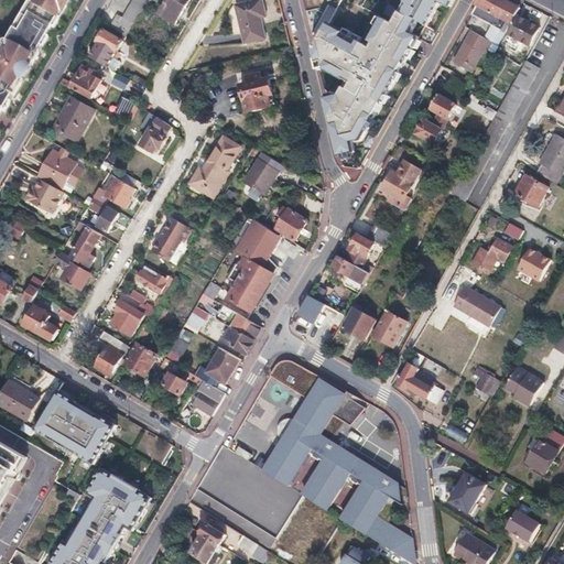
[(0,108),(2,110),(4,111),(11,100),(9,99),(11,95),(13,96),(40,52),(36,50),(40,45),(42,46),(47,36),(45,35),(51,26),(53,28),(58,18),(56,17),(60,11),(62,12),(68,0),(26,0),(28,0),(29,1),(7,41),(2,42),(0,40),(0,108)]
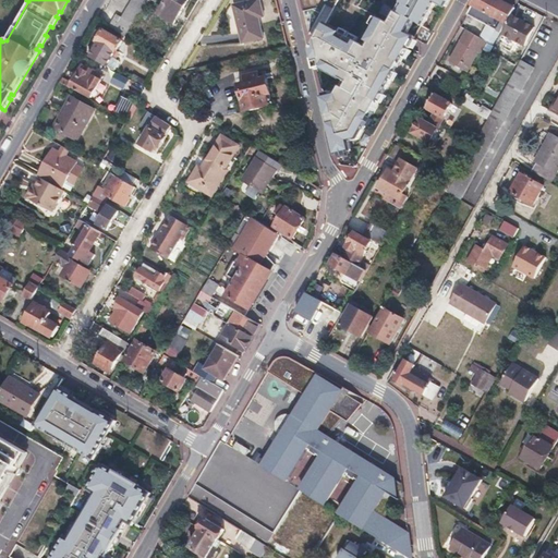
[(128,0),(119,16),(113,13),(106,25),(124,36),(126,37),(148,0),(128,0)]
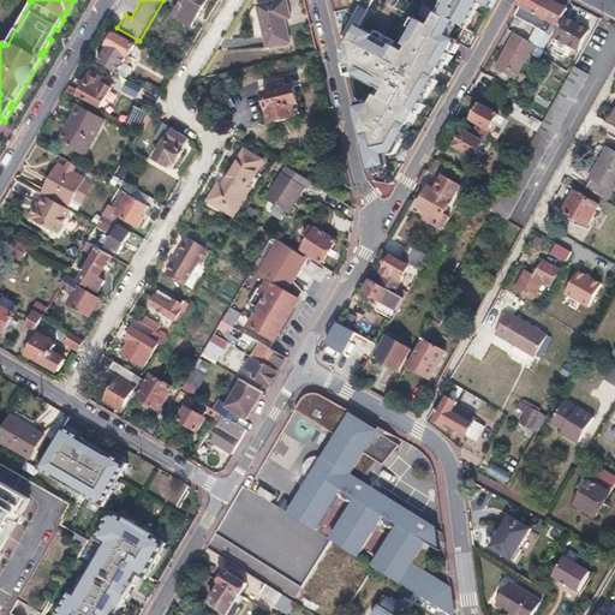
[(207,0),(184,0),(178,12),(195,22),(207,0)]
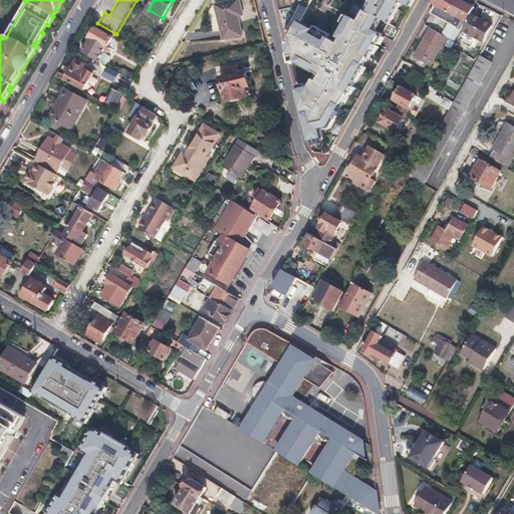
[(371,0),(366,11),(382,20),(390,24),(402,1),(411,6),(414,0),(371,0)]
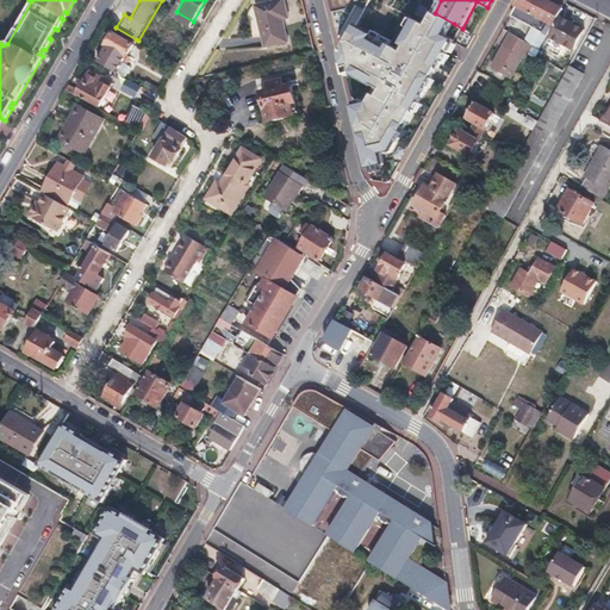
[(517,0),(508,19),(506,23),(542,43),(562,8),(546,0),(517,0)]
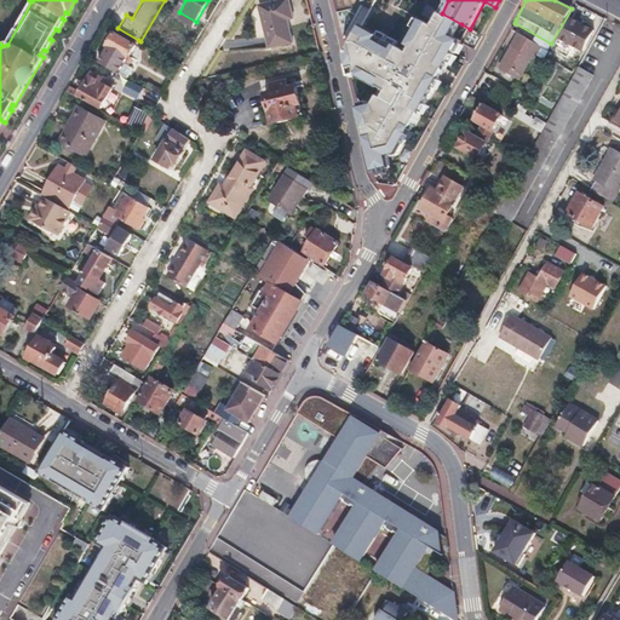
[(288,1),(259,9),(269,51),(292,45),(287,22),(292,22),(288,1)]
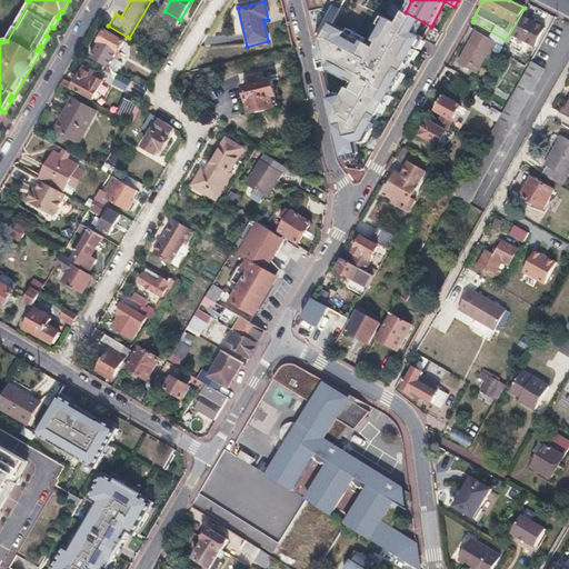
[(397,18),(401,10),(391,6),(388,13),(397,18)]
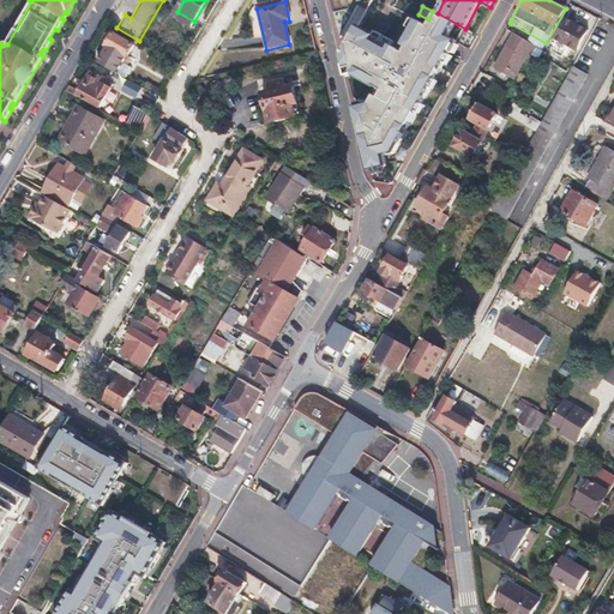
[(457,24),(438,13),(431,25),(417,19),(401,50),(357,26),(343,52),(349,77),(356,76),(381,88),(373,104),(360,108),(373,170),(389,167),(385,155),(395,152),(457,41),(449,37),(457,24)]
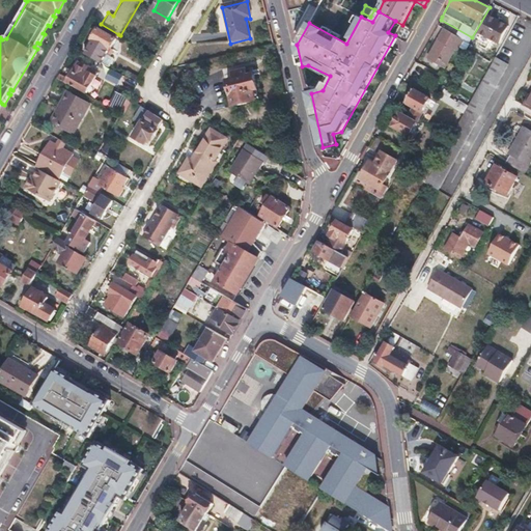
[(507,26),(487,16),(478,32),(498,43),(507,26)]
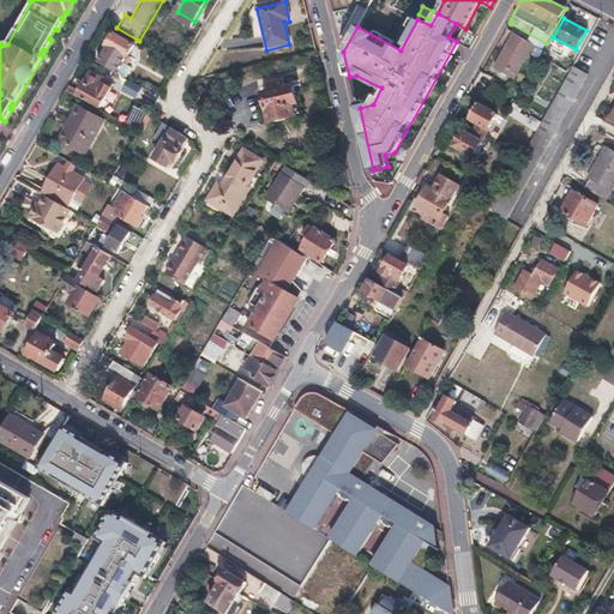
[(116,28),(114,32),(133,44),(137,40),(116,28)]
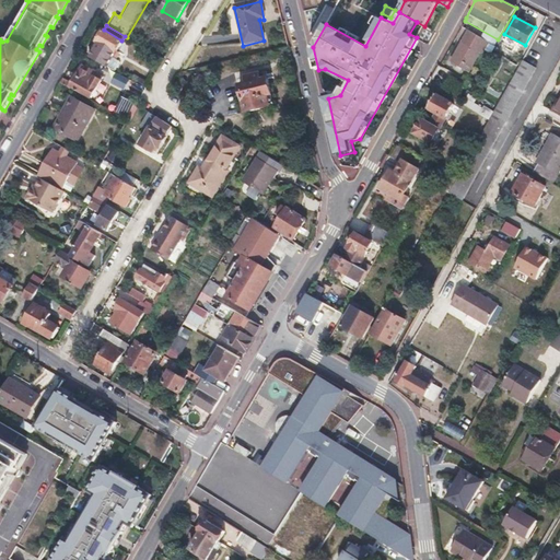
[(121,41),(104,30),(89,55),(107,66),(121,41)]
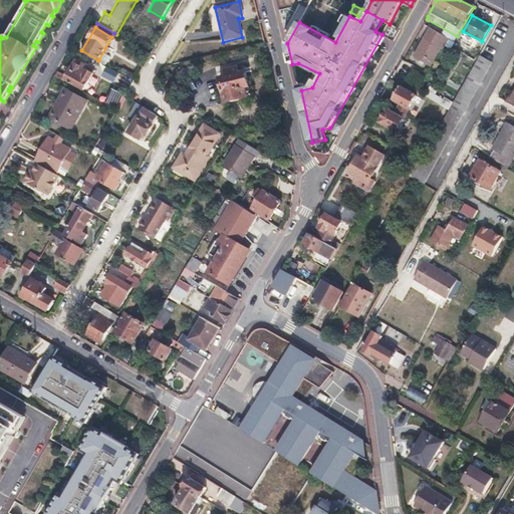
[(450,38),(432,28),(415,57),(431,65),(441,47),(444,48),(450,38)]
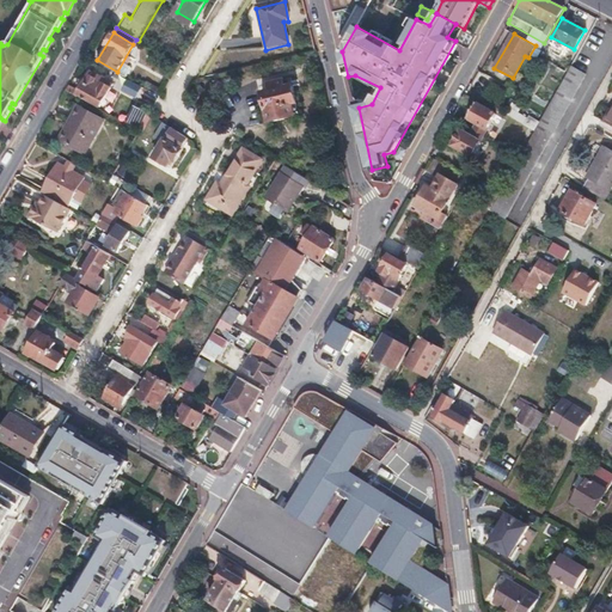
[(552,46),(548,42),(540,55),(546,57),(552,46)]
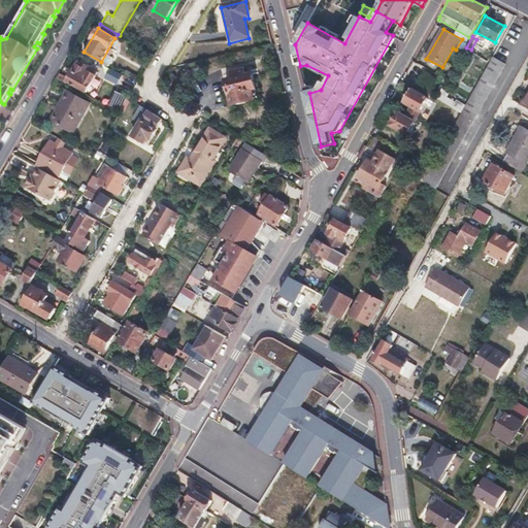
[(492,57),(461,112),(449,134),(433,163),(428,172),(423,180),(423,182),(435,189),(505,64),(492,57)]
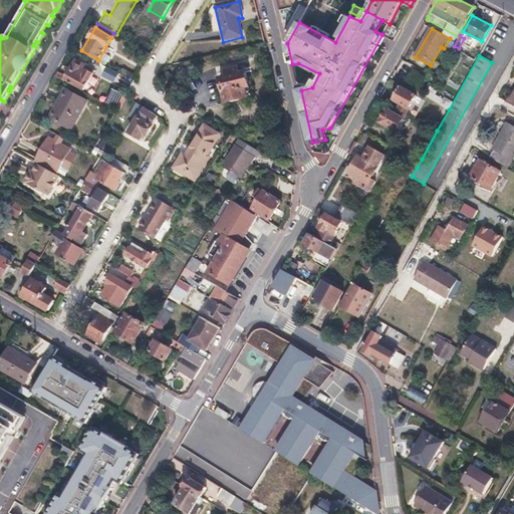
[(58,71),(55,75),(63,80),(64,79),(83,89),(92,73),(86,69),(87,67),(75,60),(66,76),(58,71)]
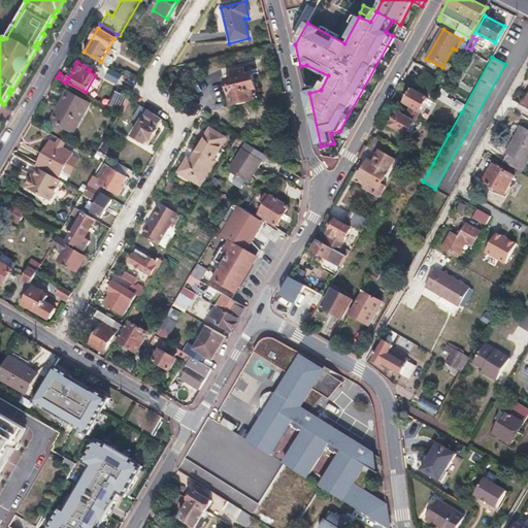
[(233,78),(226,80),(232,106),(255,101),(253,91),(257,90),(253,73),(246,75),(244,69),(231,72),(233,78)]
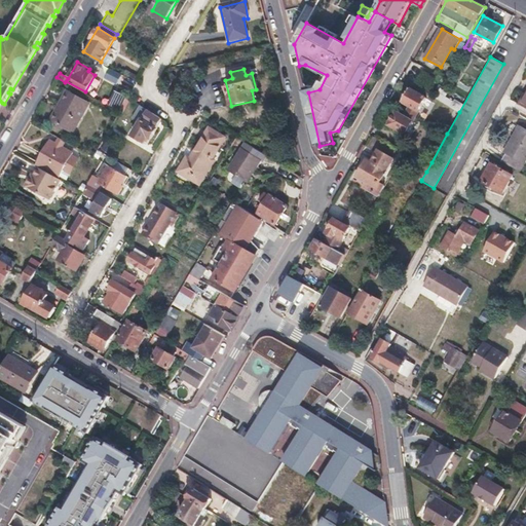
[(434,81),(422,74),(418,82),(429,88),(434,81)]
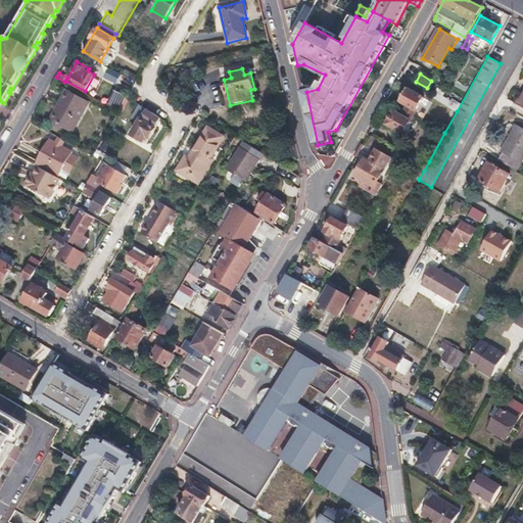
[(80,98),(60,86),(50,102),(49,102),(41,114),(60,126),(67,114),(69,115),(80,98)]
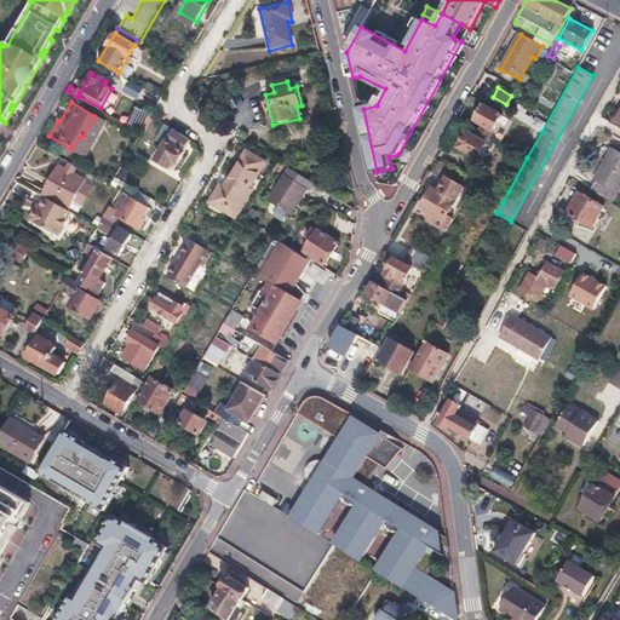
[(482,104),(475,120),(483,125),(481,131),(491,137),(503,115),(482,104)]
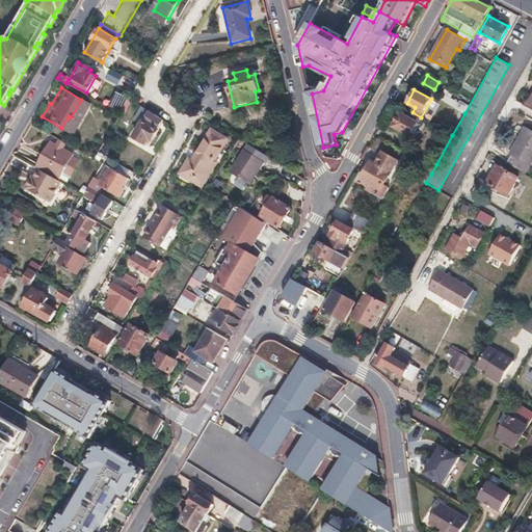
[(133,118),(142,124),(134,137),(145,144),(149,139),(153,141),(159,130),(158,130),(163,121),(140,106),(133,118)]
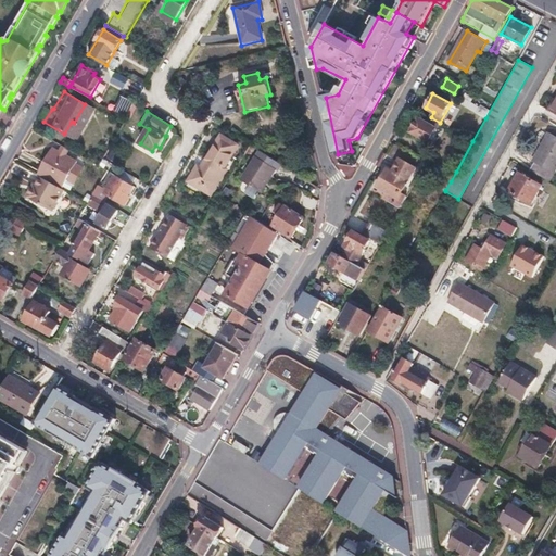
[(114,121),(100,112),(96,119),(110,127),(114,121)]
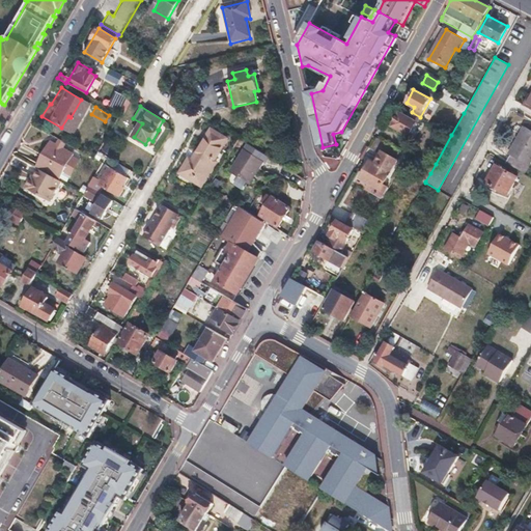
[(409,117),(400,113),(393,127),(410,135),(414,128),(420,117),(412,112),(409,117)]
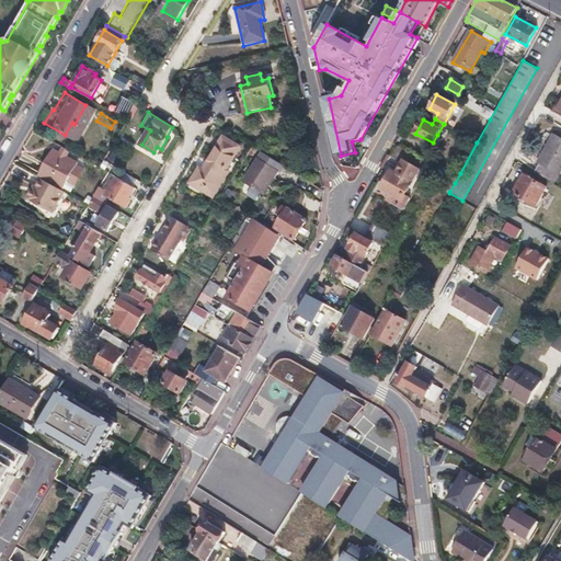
[(560,168),(560,139),(552,134),(535,164),(557,176),(560,168)]
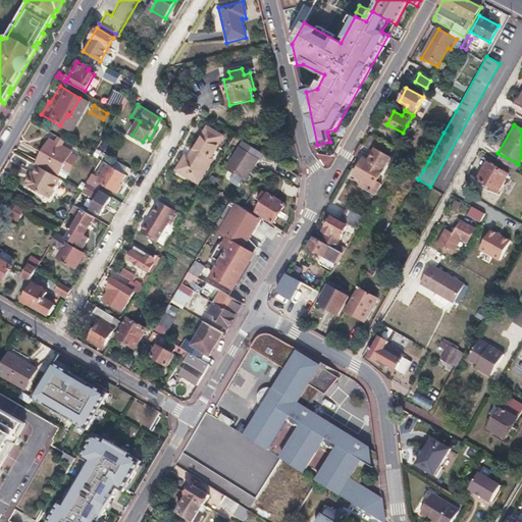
[(412,128),(407,125),(403,133),(408,136),(412,128)]
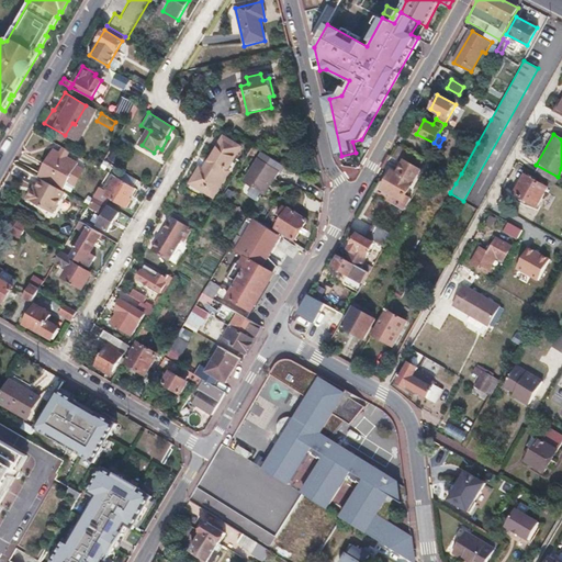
[(204,171),(200,169),(191,184),(205,193),(212,198),(227,173),(224,171),(238,147),(222,137),(206,164),(209,165),(204,171)]
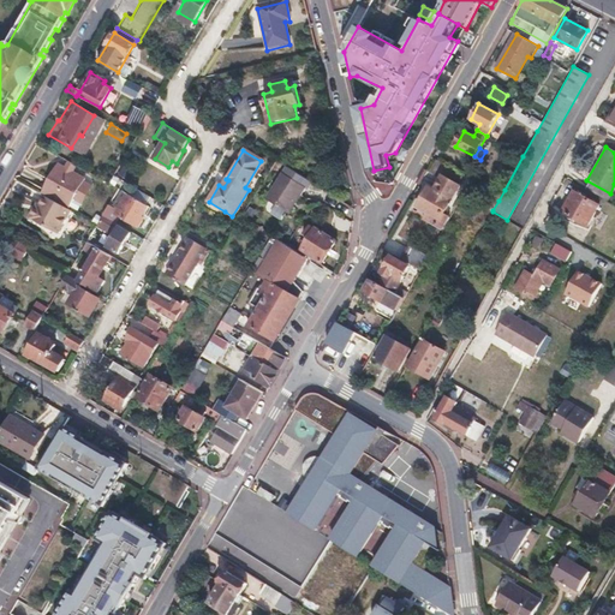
[(76,165),(66,159),(63,166),(73,171),(76,165)]
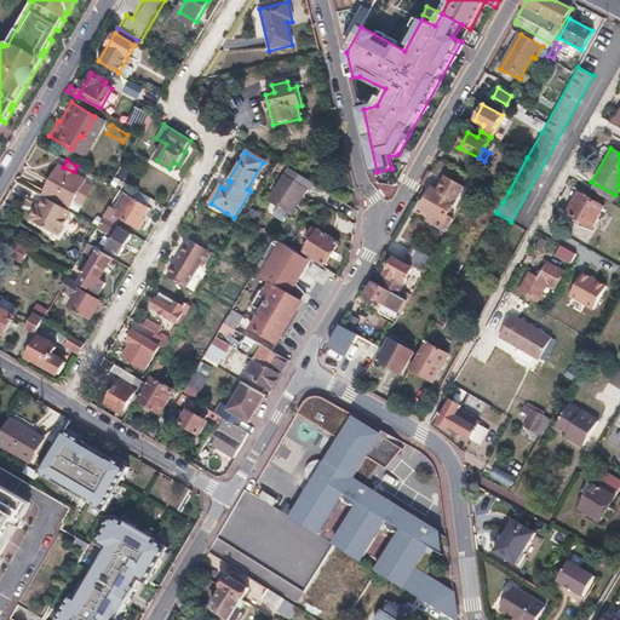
[(63,167),(58,164),(41,194),(44,196),(69,210),(75,200),(85,183),(86,179),(74,172),(63,167)]
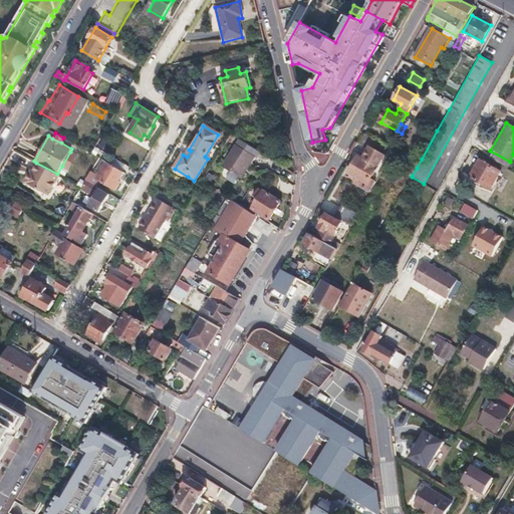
[(381,143),(376,152),(389,159),(394,150),(381,143)]
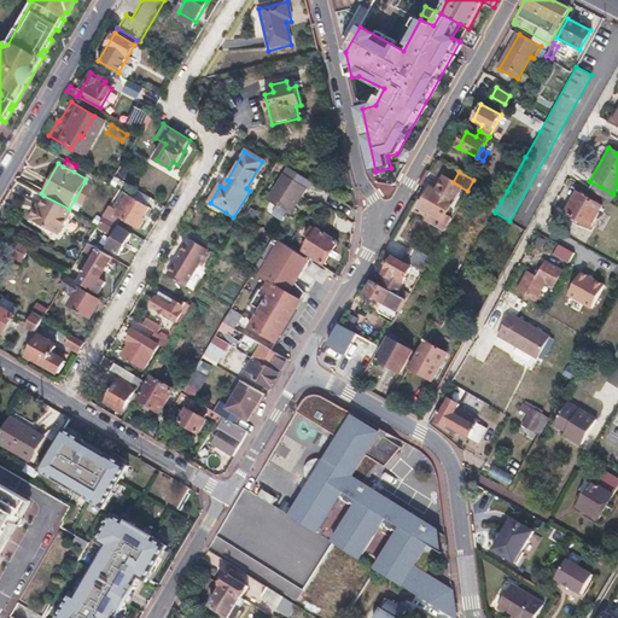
[(309,191),(286,175),(269,202),(290,215),(296,204),(299,207),(309,191)]
